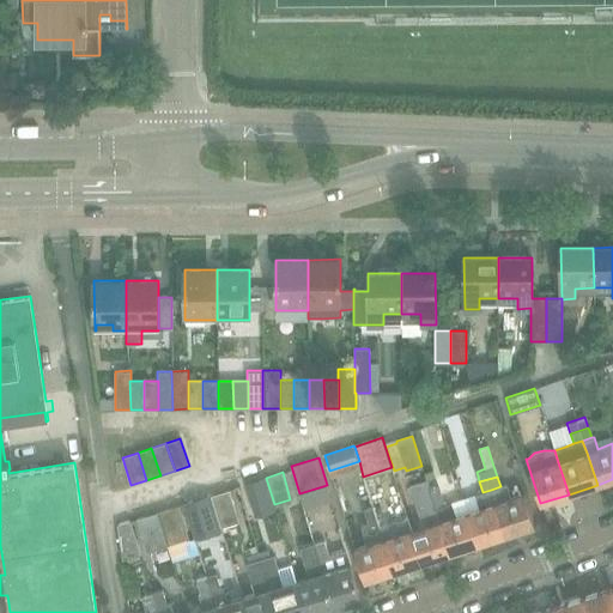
[(266,478),(247,483),(254,507),(273,501),(266,478)]
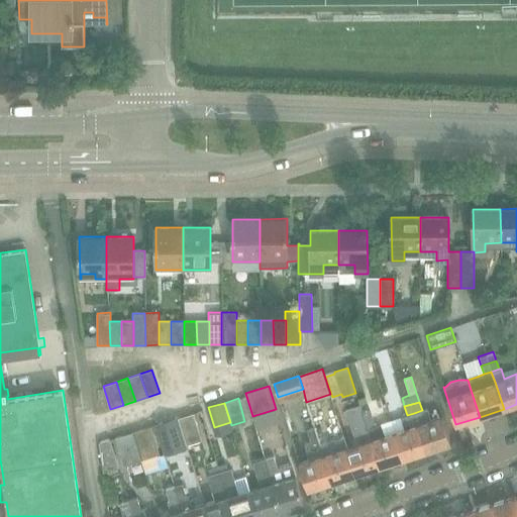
[(346,410),(355,443),(346,446),(355,474),(380,467),(367,428),(375,425),(372,417),(356,422),(353,413),(362,411),(359,405),(346,410)]
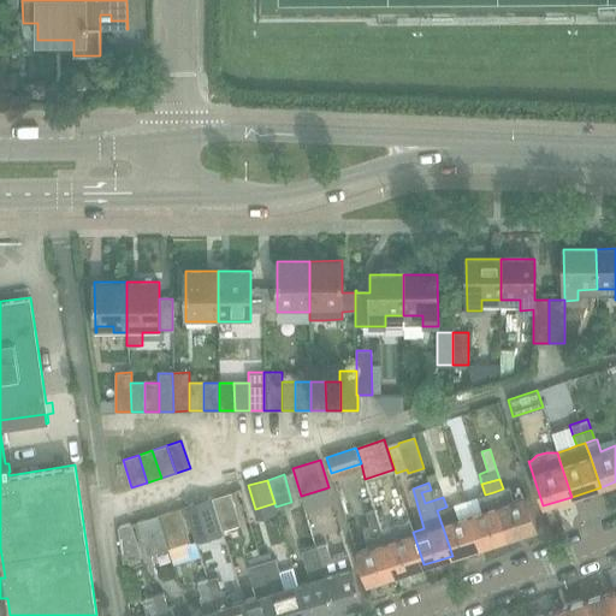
[(443,497),(439,486),(431,490),(421,492),(425,503),(443,497)]
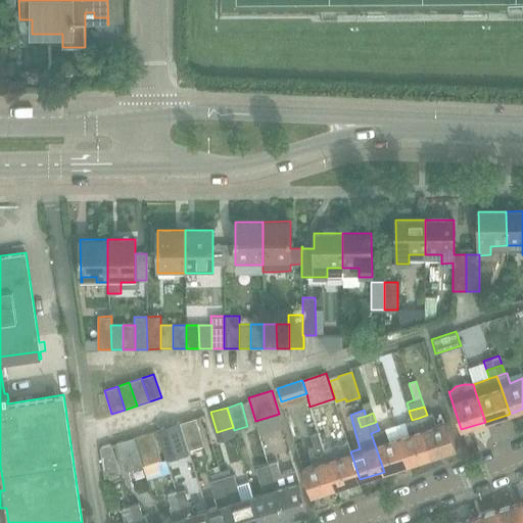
[(419,418),(423,428),(432,456),(458,447),(457,446),(456,447),(447,420),(435,424),(432,414),(427,415),(419,418)]
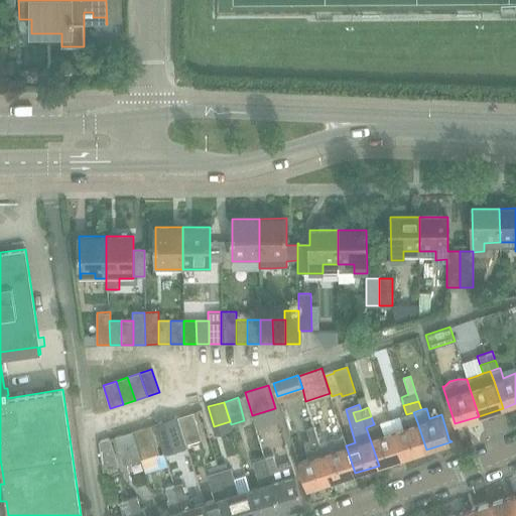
[(194,412),(177,417),(182,432),(185,440),(186,443),(202,439),(194,412)]
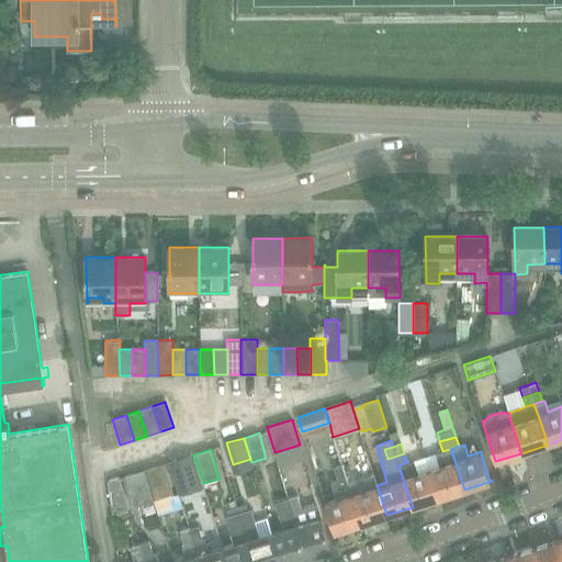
[(439,465),(428,469),(438,498),(464,490),(454,460),(450,449),(442,451),(436,453),(439,465)]
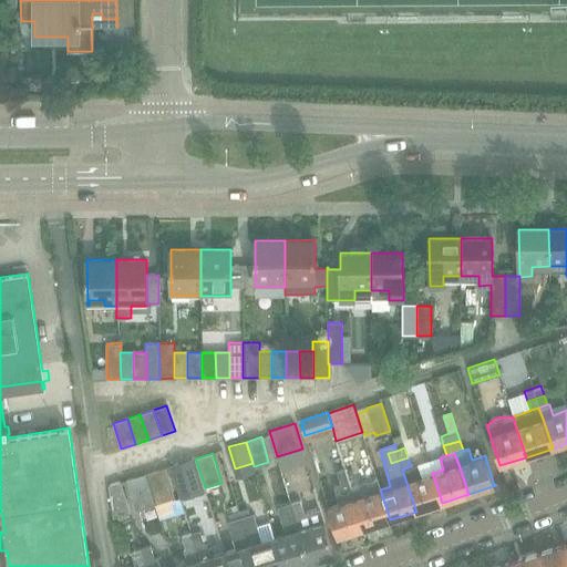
[(195,459),(172,466),(179,491),(204,484),(200,475),(195,459)]
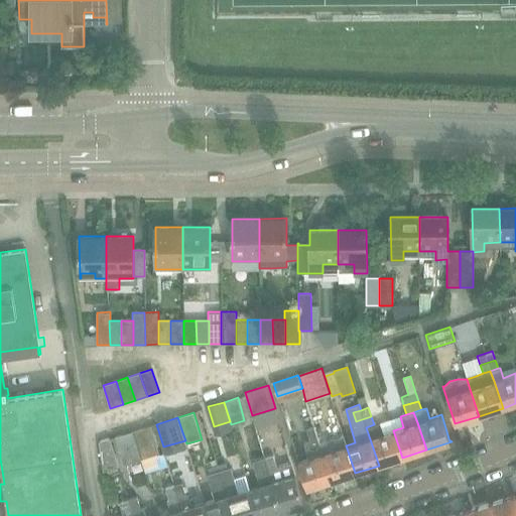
[(374,424),(366,427),(379,466),(402,458),(393,430),(390,419),(379,423),(374,424)]
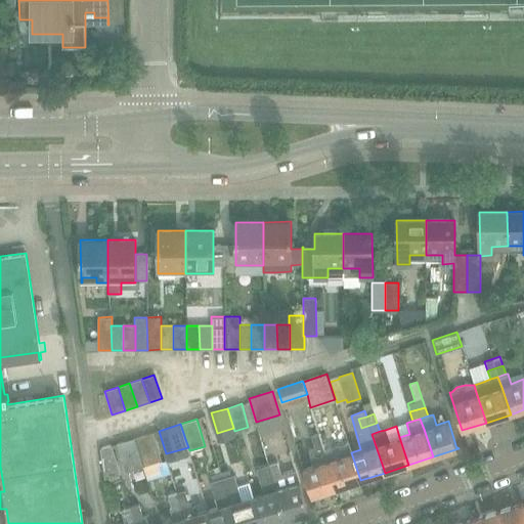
[(329,439),(326,431),(311,436),(313,444),(329,439)]
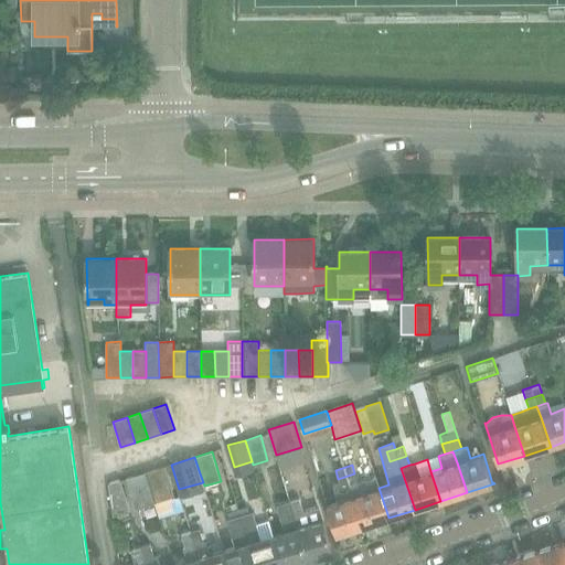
[(164,466),(146,471),(156,503),(174,498),(164,466)]
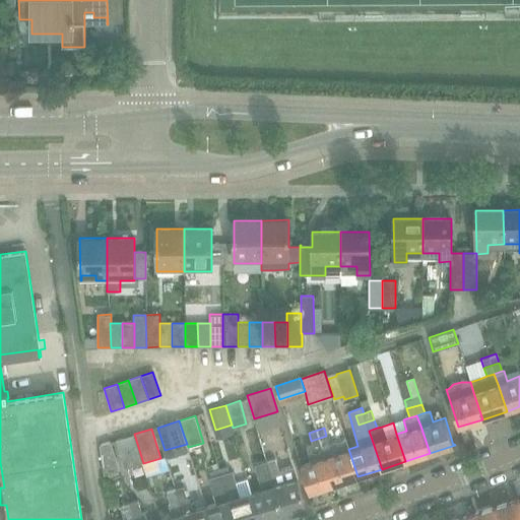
[(143,463),(134,434),(115,440),(124,469),(143,463)]
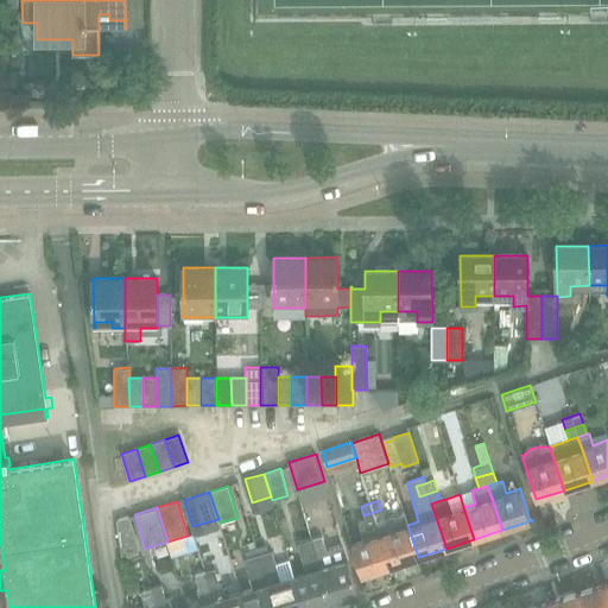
[(385,520),(381,510),(363,515),(365,519),(359,520),(365,539),(352,544),(361,575),(360,575),(361,576),(391,567),(377,523),(385,520)]
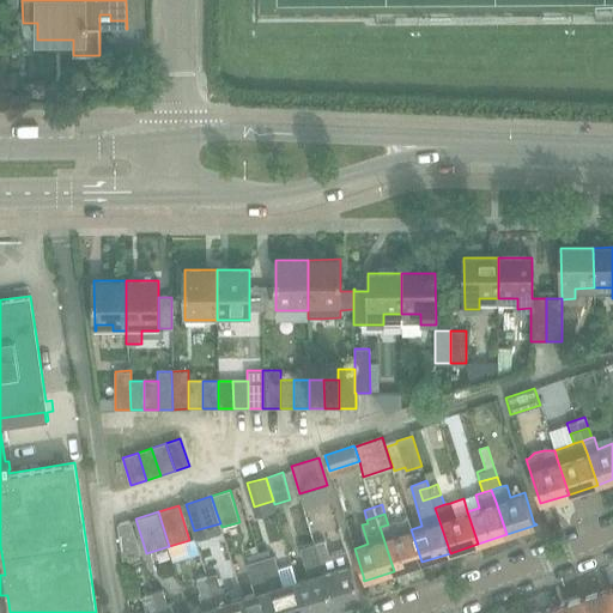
[(407,517),(388,525),(380,527),(394,571),(422,562),(411,529),(407,517)]
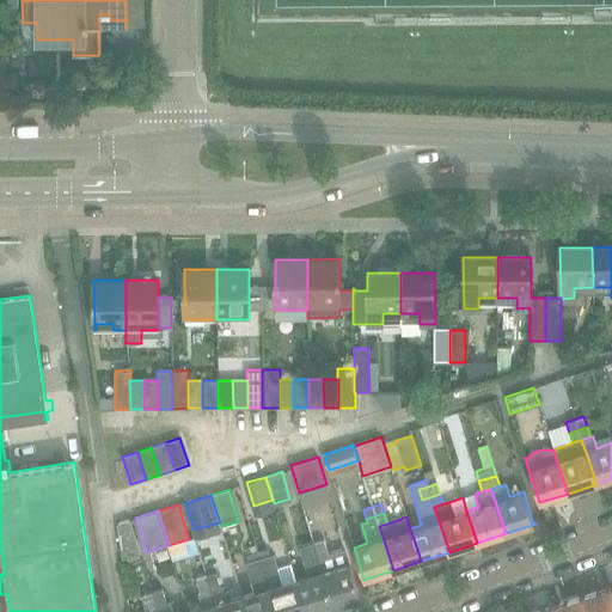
[(117,524),(123,560),(141,554),(130,520),(117,524)]
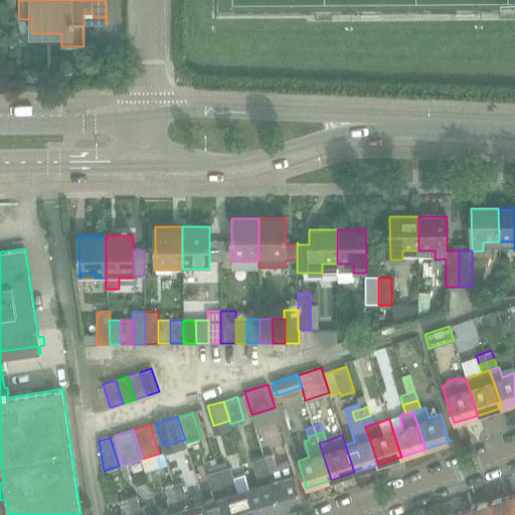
[(272,453),(264,456),(281,510),(304,503),(292,462),(277,467),(272,453)]
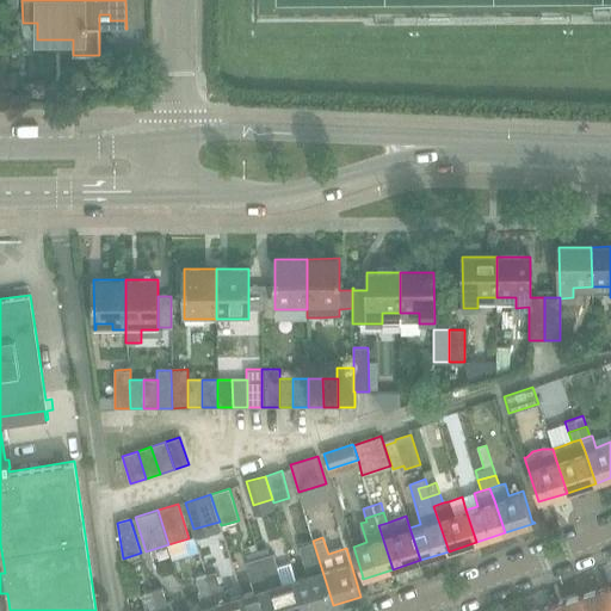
[(308,574),(295,579),(304,610),(314,610),(333,605),(313,541),(298,545),(308,574)]
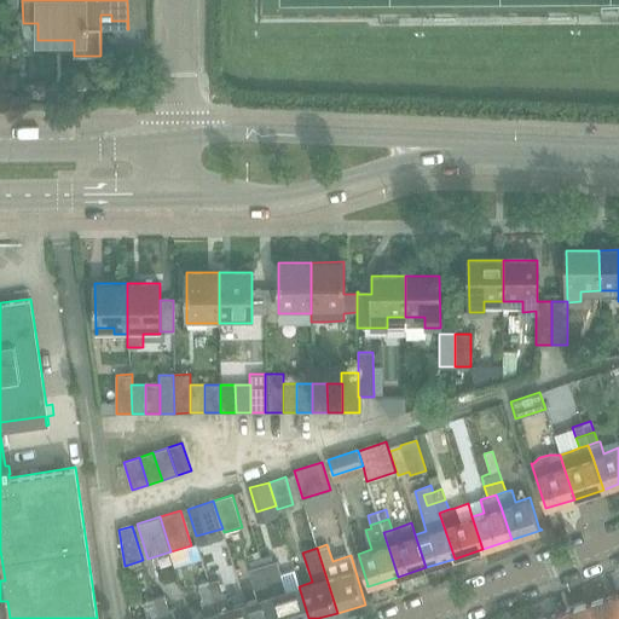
[(270,555),(261,557),(279,618),(308,618),(299,586),(294,570),(281,573),(277,561),(272,562),(270,555)]
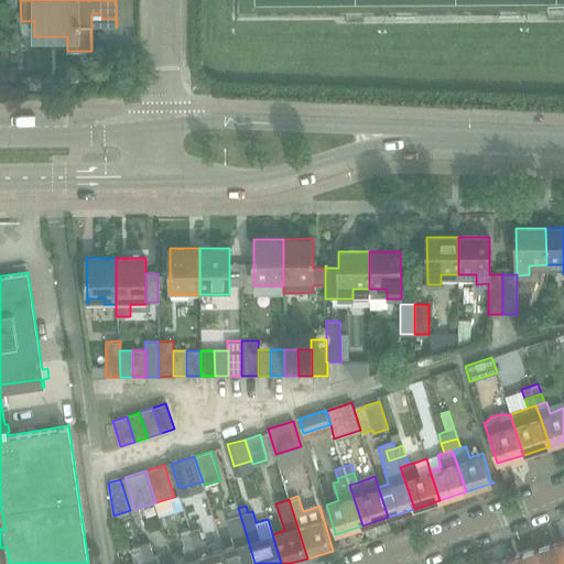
[(235,545),(224,549),(228,563),(255,563),(238,508),(227,511),(229,519),(227,519),(235,545)]
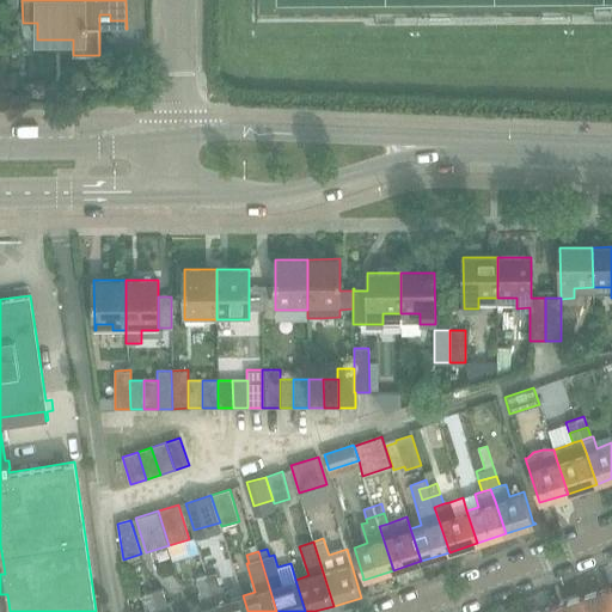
[(216,573),(207,576),(218,611),(248,611),(243,595),(225,600),(216,573)]
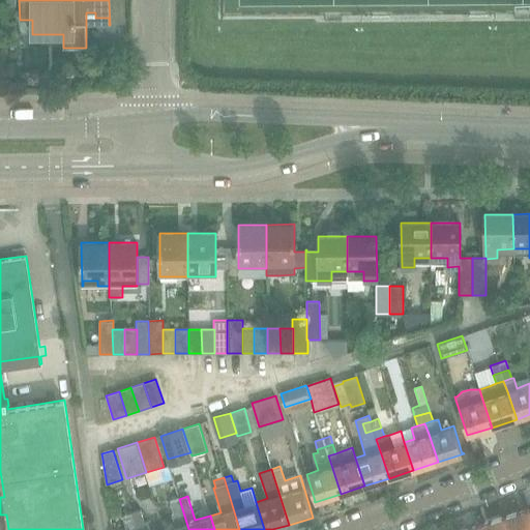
[(175,526),(163,529),(188,529),(179,499),(171,501),(174,513),(172,514),(175,526)]
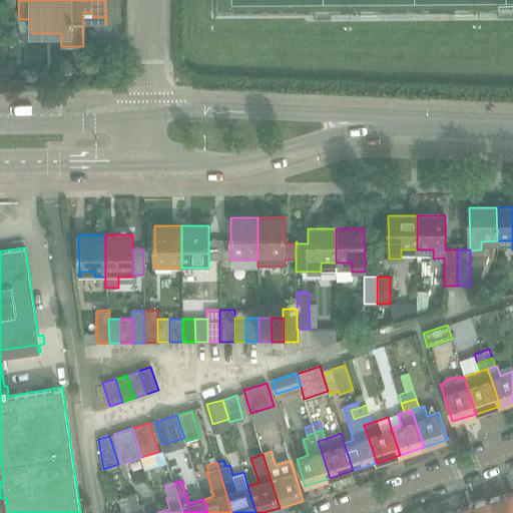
[(139,505),(135,493),(129,495),(127,495),(131,508),(139,505)]
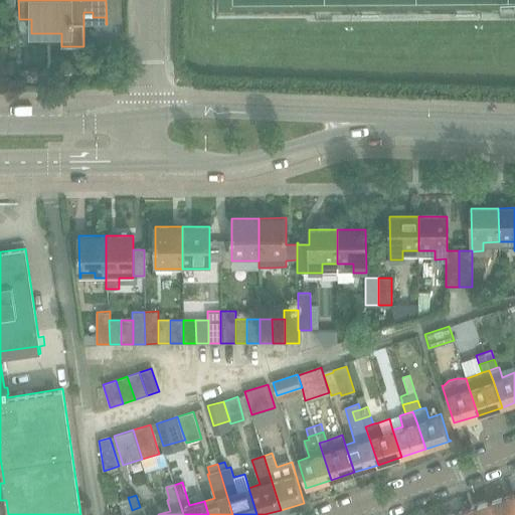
[(514,514),(514,501),(513,495),(490,502),(493,514),(514,514)]
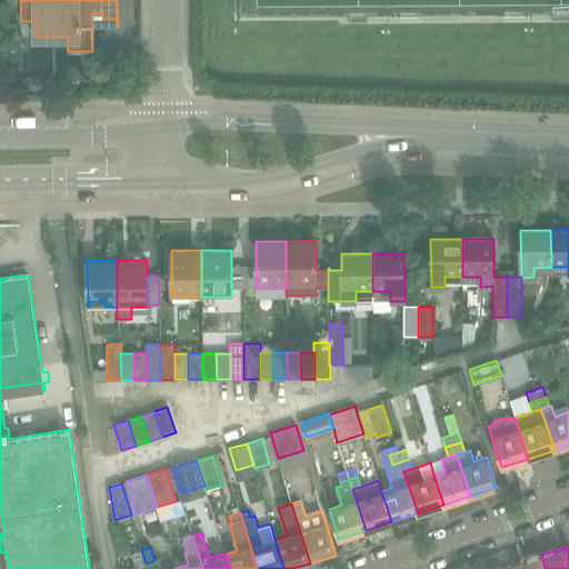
[(147,568),(146,563),(141,549),(132,552),(136,567),(128,568),(147,568)]
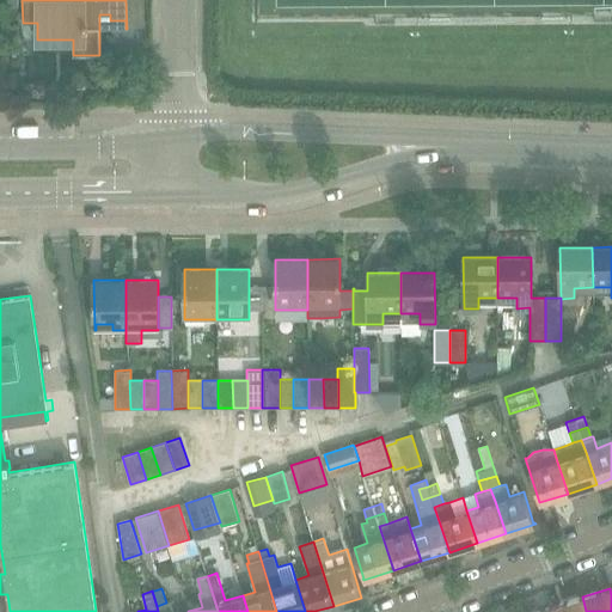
[(586,611),(582,597),(554,606),(555,611),(586,611)]
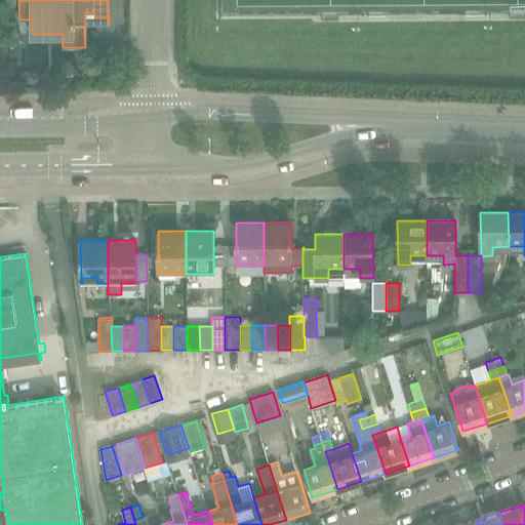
[(134,520),(135,524),(161,524),(159,524),(148,524),(146,516),(143,517),(134,520)]
